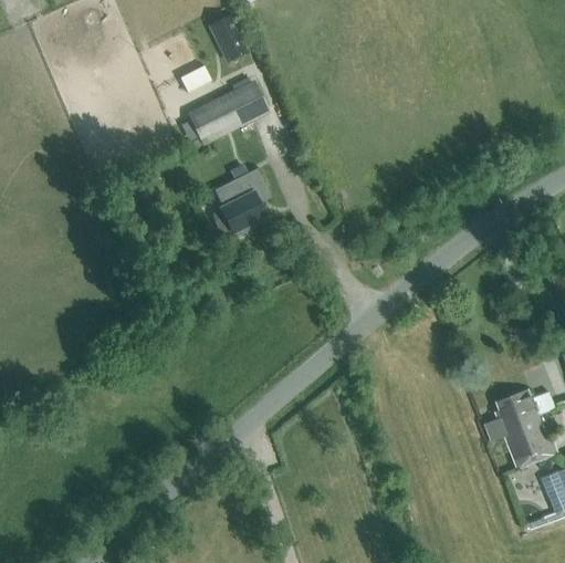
[(250,50),(231,12),(209,23),(228,62),(250,50)]
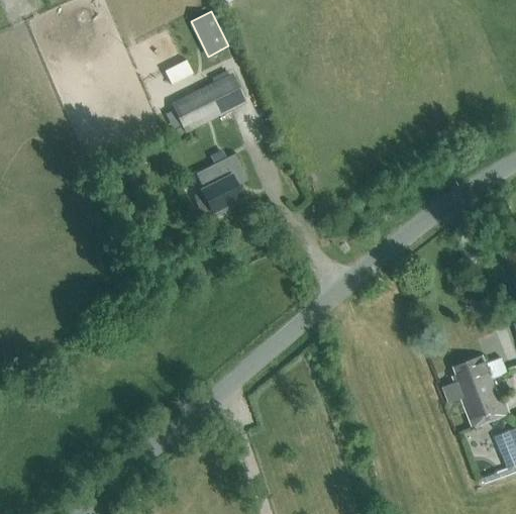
[(192,69),(187,59),(165,70),(170,80),(192,69)]
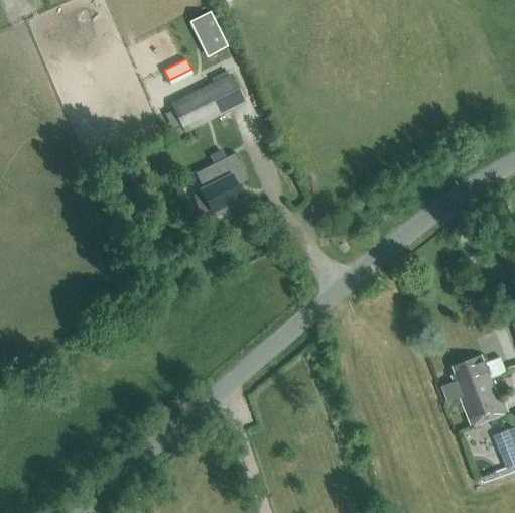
[(231,77),(176,104),(186,125),(241,99),(231,77)]
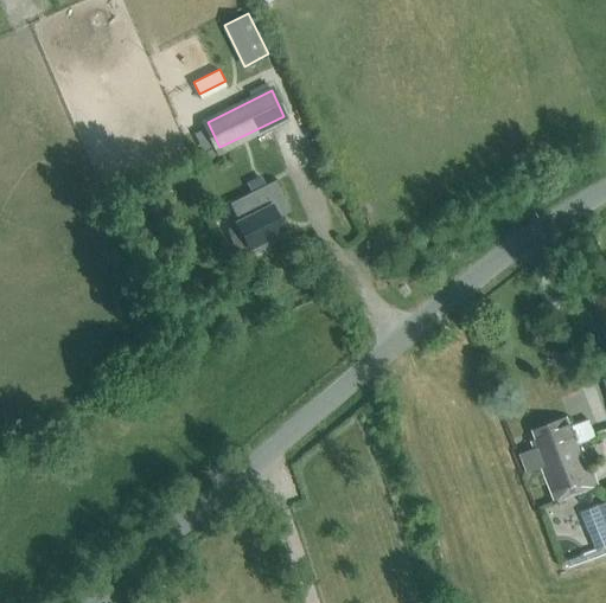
[(248,243),(250,247),(252,247),(253,250),(259,249),(263,247),(268,243),(266,239),(286,229),(273,205),(286,199),(276,180),(236,200),(246,218),(237,222),(238,223),(229,228),(230,233),(235,243),(240,248),(248,243)]
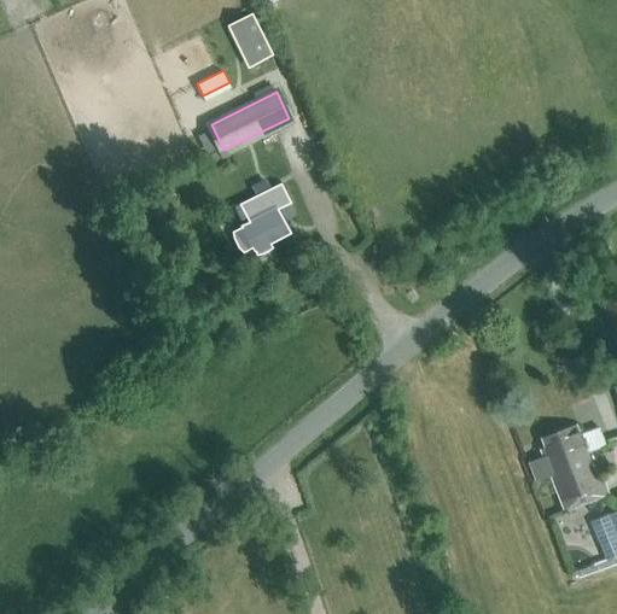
[(616,300),(606,305),(613,328),(616,327),(616,300)]
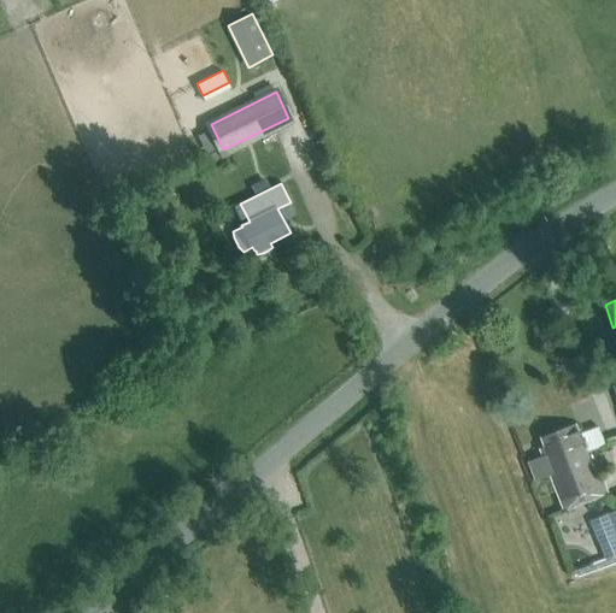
[(596,348),(608,345),(603,330),(591,335),(596,348)]
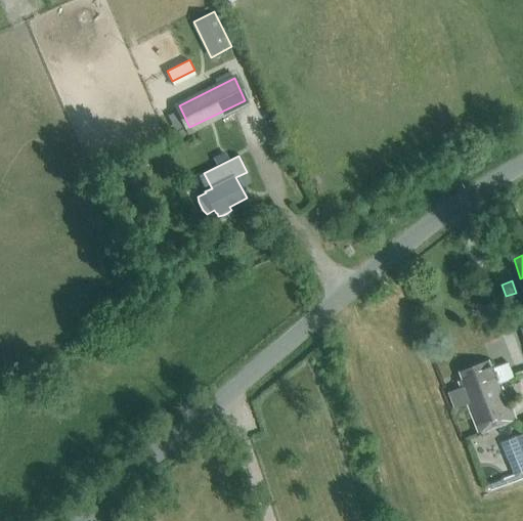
[(468,402),(479,432),(513,419),(499,383),(515,378),(509,361),(492,367),(488,359),(460,372),(463,379),(459,380),(462,386),(449,391),(455,407),(468,402)]
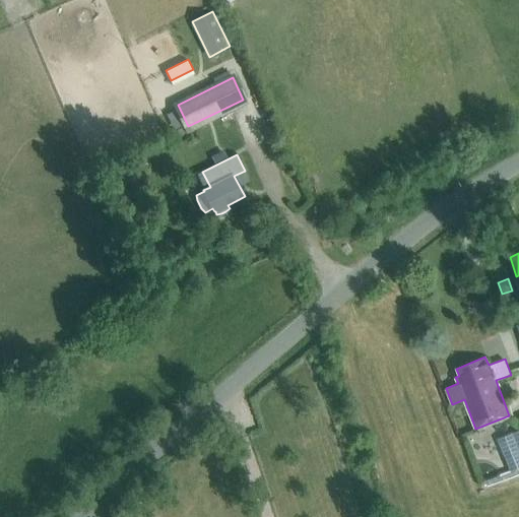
[(518,429),(498,438),(510,470),(518,466),(518,429)]
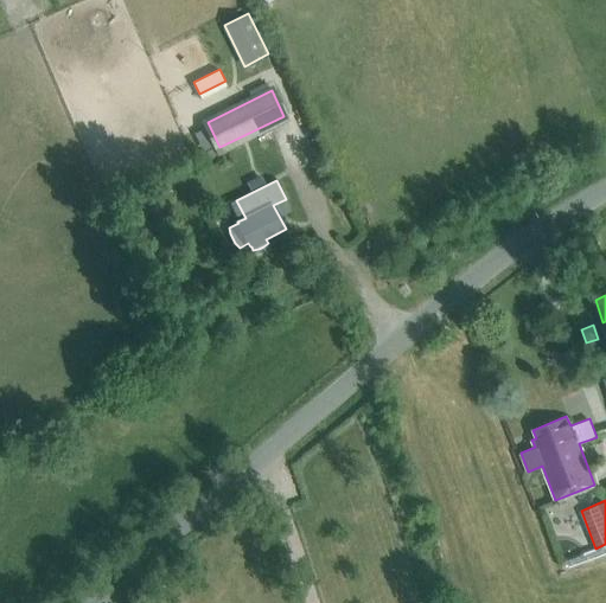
All buildings are outlined.
